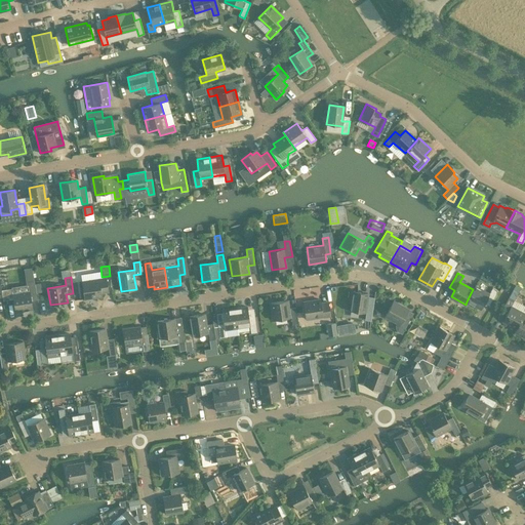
[(101,292),(109,291),(107,278),(82,282),(84,298),(102,296),(101,292)]
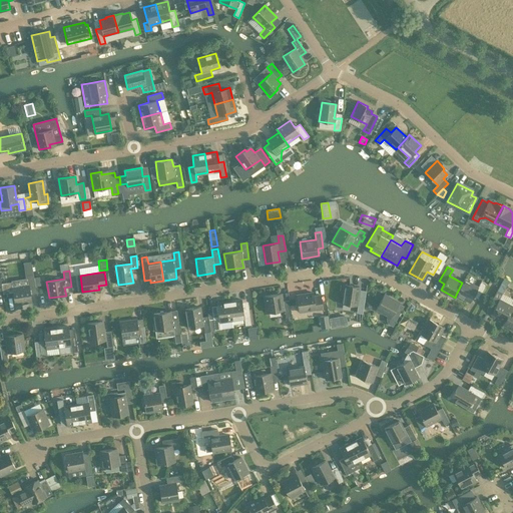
[(14,281),(11,282),(11,283),(13,293),(15,305),(32,302),(30,295),(36,294),(34,278),(28,279),(26,280),(14,281)]
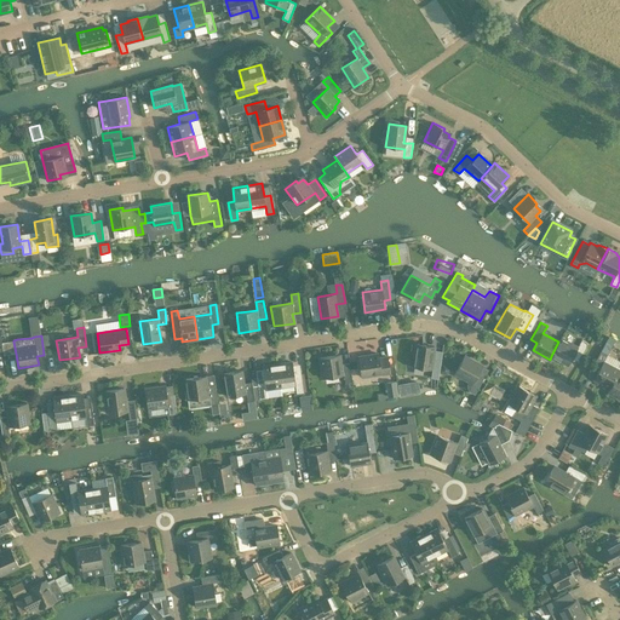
[(601,350),(601,351),(602,351),(607,354),(614,340),(612,339),(608,337),(608,338),(603,346),(601,350)]
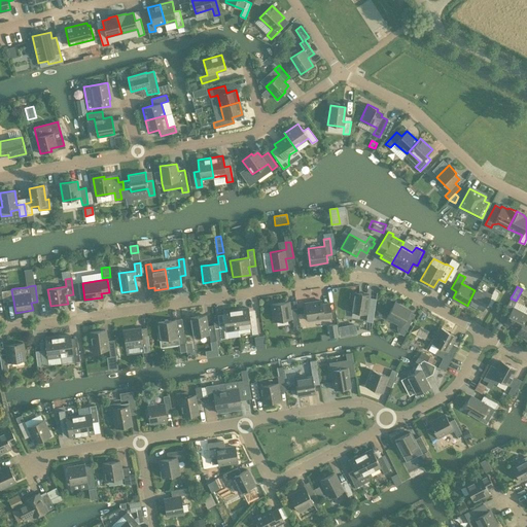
[(475,290),(468,303),(483,310),(491,295),(477,287),(475,290)]
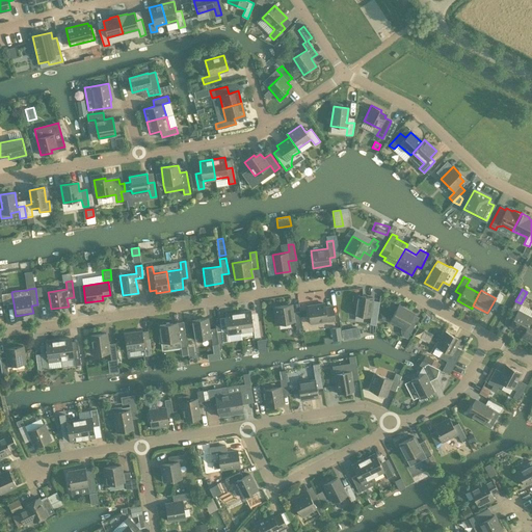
[(8,293),(1,294),(3,304),(10,303),(8,293)]
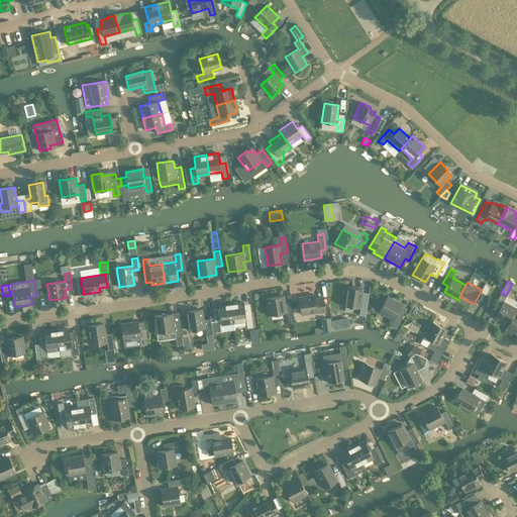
[(358,308),(360,308),(359,315),(366,316),(368,299),(360,298),(362,289),(347,287),(344,306),(358,308)]
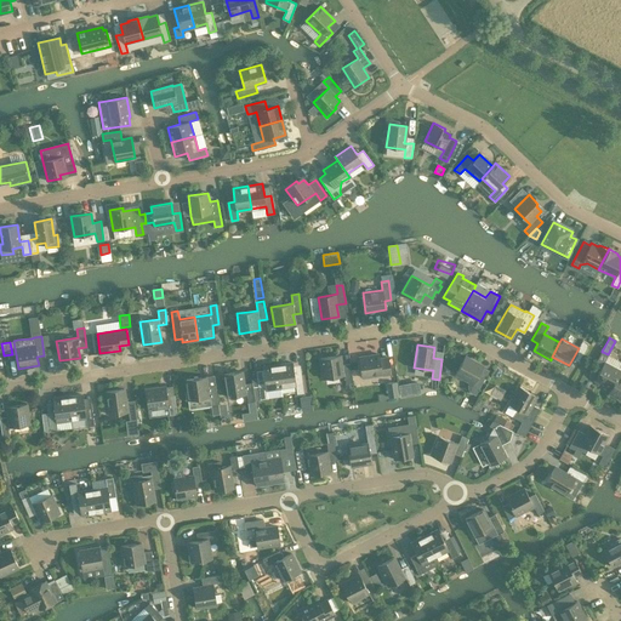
[(620,371),(604,363),(608,354),(603,352),(602,352),(588,375),(596,379),(594,380),(610,389),(620,371)]
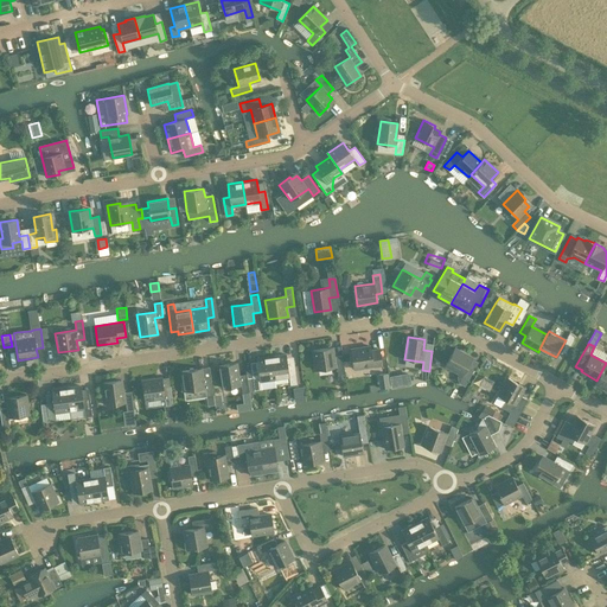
[(353,369),(382,365),(379,349),(371,351),(370,346),(351,350),(353,369)]
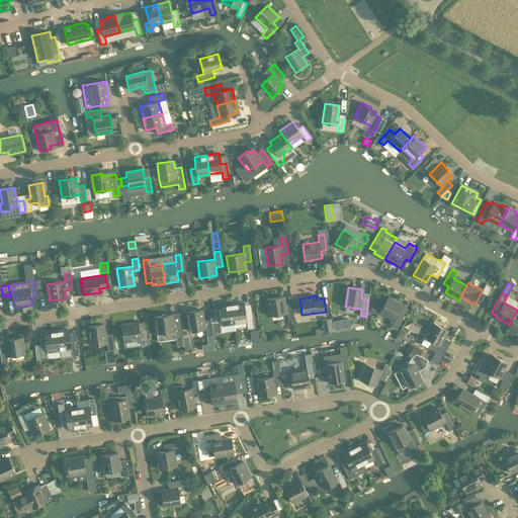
[(294,319),(291,304),(284,305),(283,296),(267,298),(269,316),(287,313),(288,320),(294,319)]
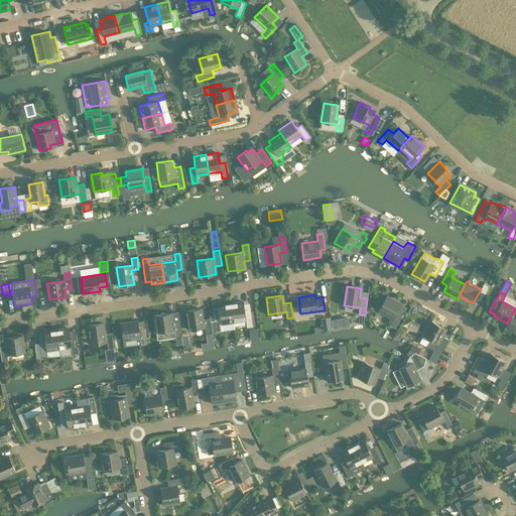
[(397,311),(401,304),(386,296),(378,310),(393,319),(390,326),(395,328),(402,314),(397,311)]
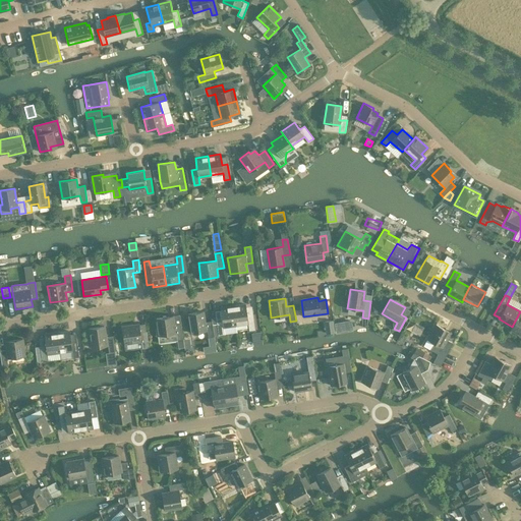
[(245,304),(233,306),(235,326),(248,324),(249,331),(255,330),(252,313),(246,314),(245,304)]
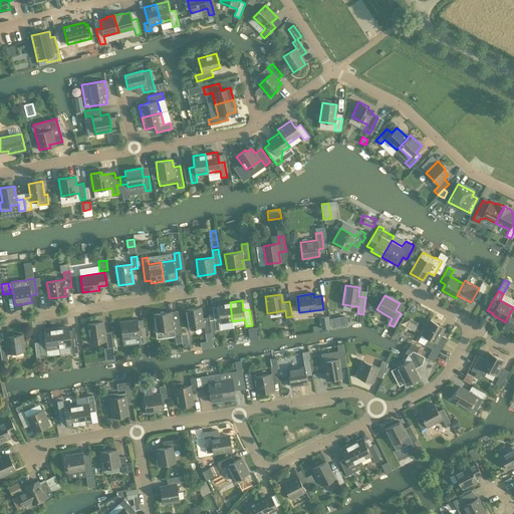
[(214,320),(210,321),(211,331),(221,329),(220,322),(232,321),(230,302),(218,303),(219,313),(213,314),(214,320)]
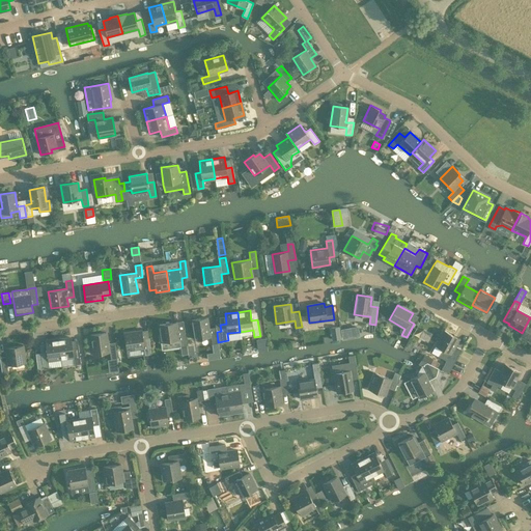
[(212,344),(218,343),(218,342),(217,332),(216,327),(208,328),(206,317),(191,319),(194,339),(211,337),(212,344)]
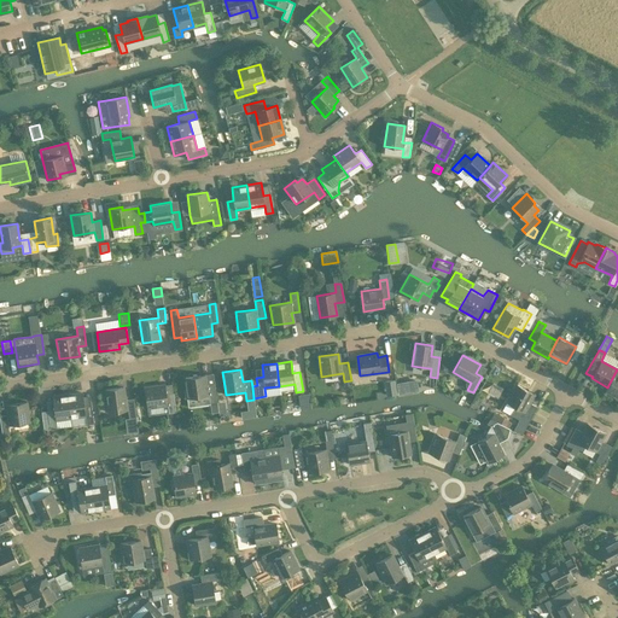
[(617,397),(617,374),(616,373),(607,388),(605,391),(617,397)]
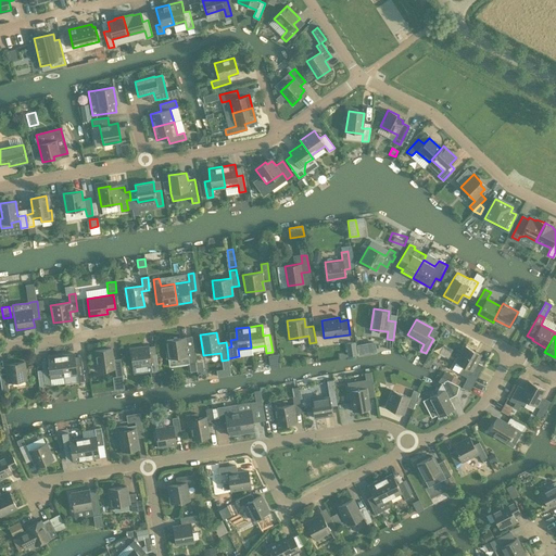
[(186,337),(166,340),(168,358),(188,355),(189,363),(194,362),(196,362),(192,345),(187,346),(186,337)]
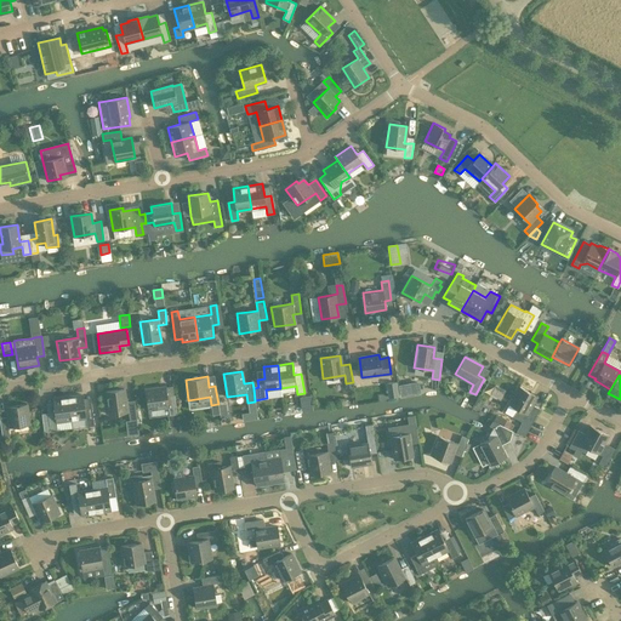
[(388,398),(398,397),(396,382),(387,383),(388,398)]
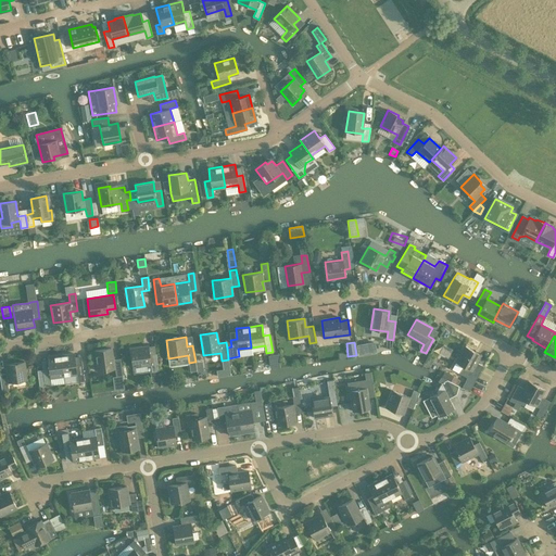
[(373,342),(357,344),(359,354),(375,352),(373,342)]
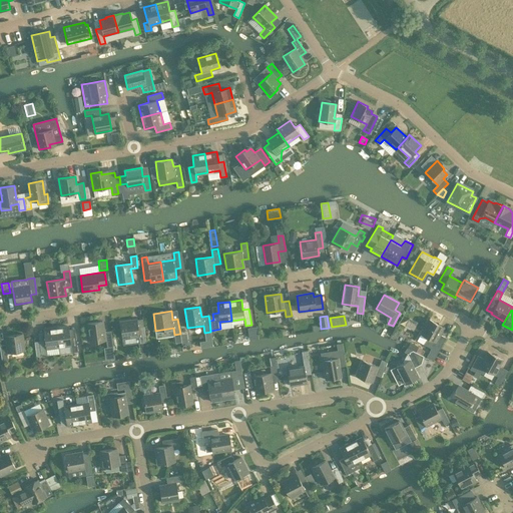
[(445,338),(439,335),(444,328),(429,319),(421,334),(417,341),(431,349),(427,357),(433,360),(445,338)]
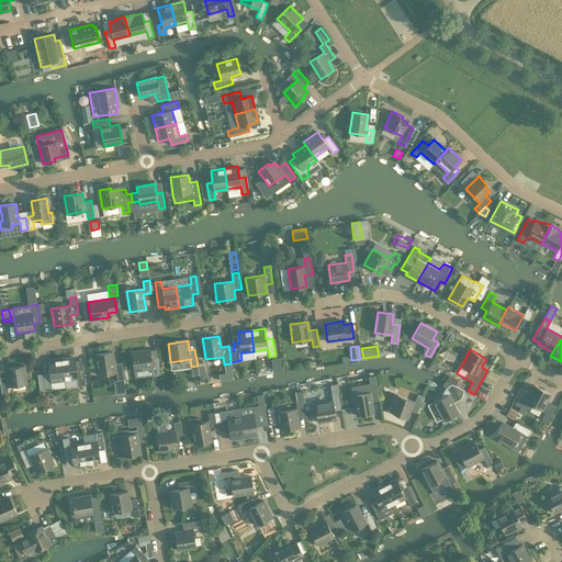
[(154,375),(160,374),(157,358),(152,359),(149,350),(132,352),(134,371),(153,368),(154,375)]
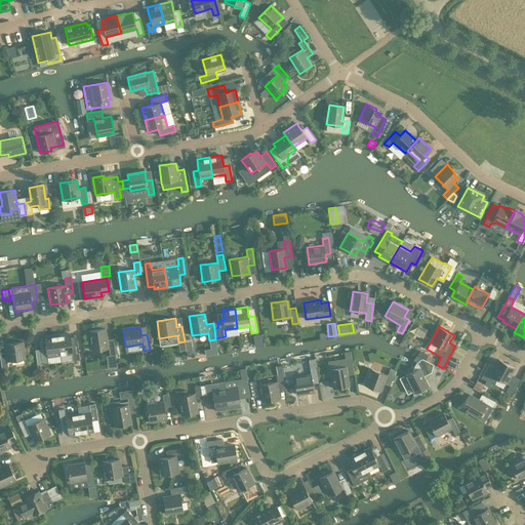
[(105,329),(89,331),(92,351),(109,348),(110,355),(116,354),(114,342),(107,344),(105,329)]
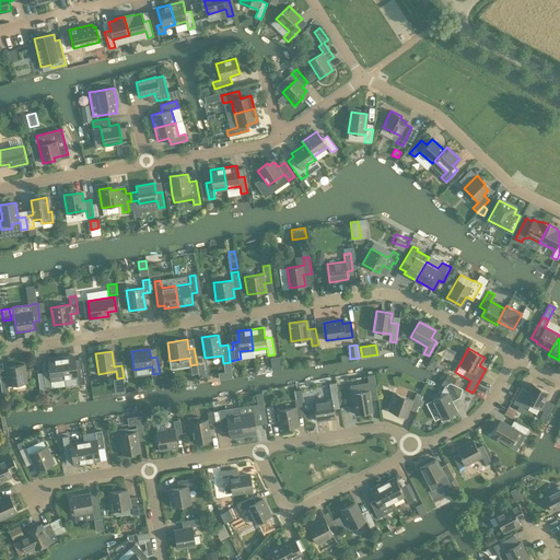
[(74,356),(61,358),(63,378),(78,377),(79,384),(84,384),(82,366),(76,368),(74,356)]
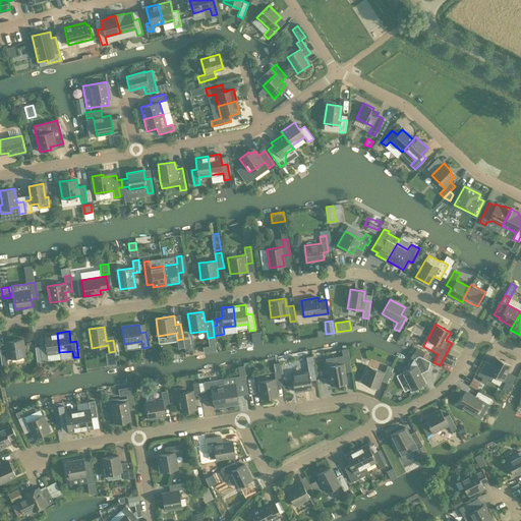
[(252,342),(262,341),(261,332),(251,334),(252,342)]
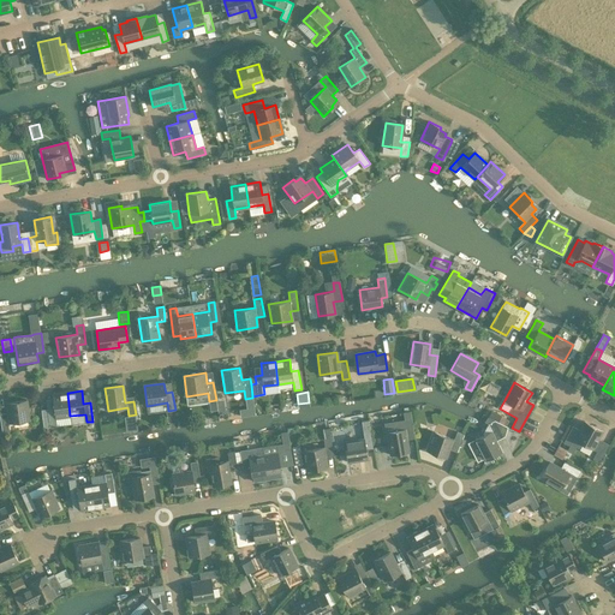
[(47,408),(41,410),(43,427),(49,425),(49,428),(57,427),(55,418),(70,416),(67,393),(53,395),(54,407),(47,408)]
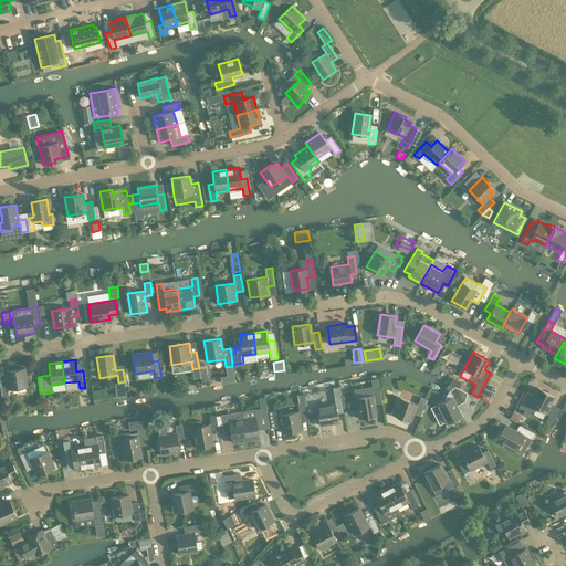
[(9,389),(27,387),(24,368),(6,370),(9,389)]
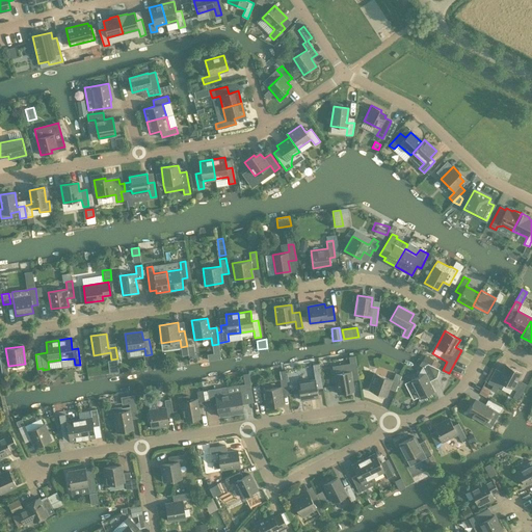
[(351,376),(358,375),(356,363),(350,364),(351,371),(335,374),(338,394),(353,391),(351,376)]
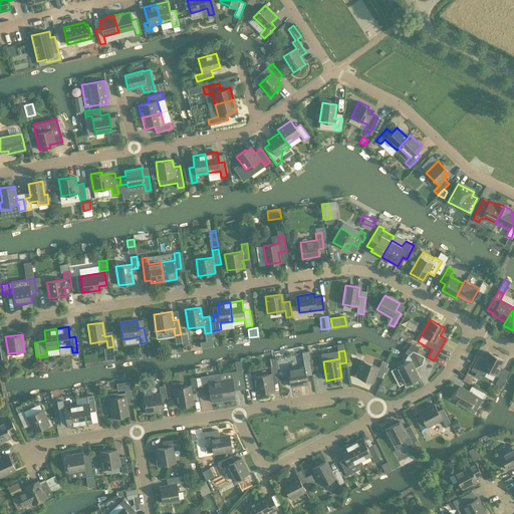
[(397,367),(402,376),(405,383),(406,384),(419,377),(415,368),(421,365),(424,357),(413,352),(408,355),(411,360),(397,367)]
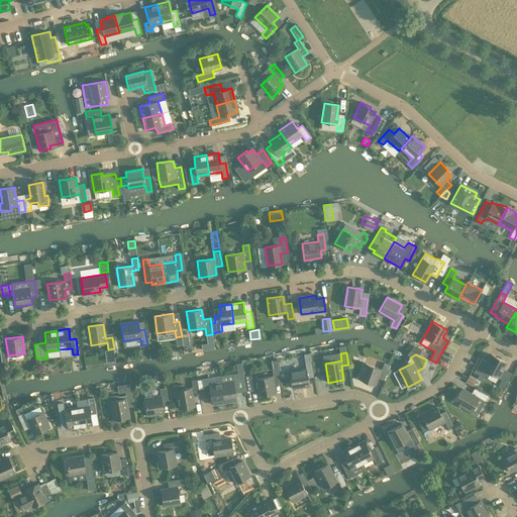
[(474,372),(479,375),(482,369),(483,370),(498,378),(502,380),(498,385),(503,388),(512,374),(503,369),(506,363),(491,354),(488,362),(481,357),(481,358),(474,372)]
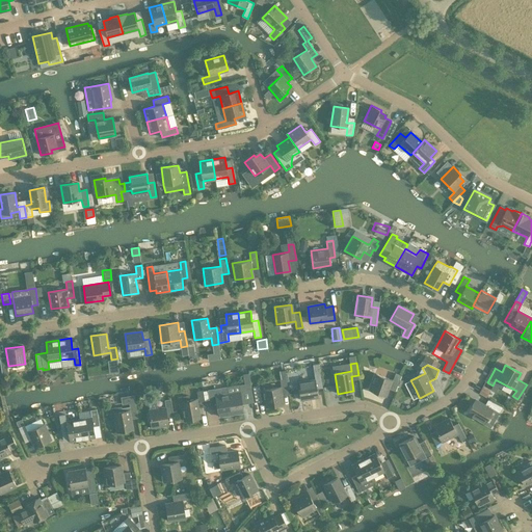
[(320,372),(314,372),(315,379),(297,382),(300,400),(318,397),(316,389),(322,388),(320,372)]
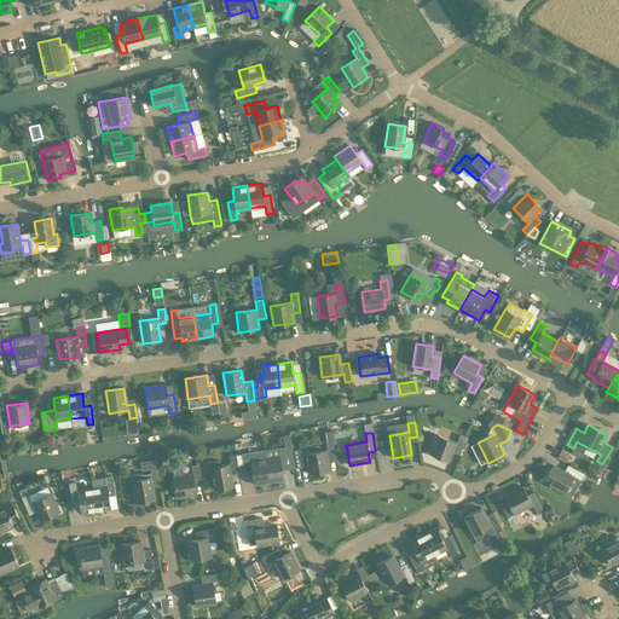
[(437,434),(429,453),(449,461),(452,452),(460,455),(467,437),(460,434),(457,443),(437,434)]
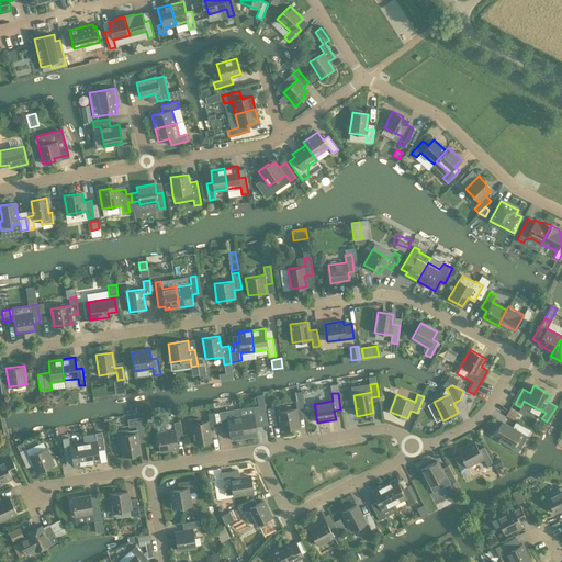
[(296,408),(284,411),(278,412),(281,430),(299,427),(298,418),(305,417),(302,400),(295,401),(296,408)]
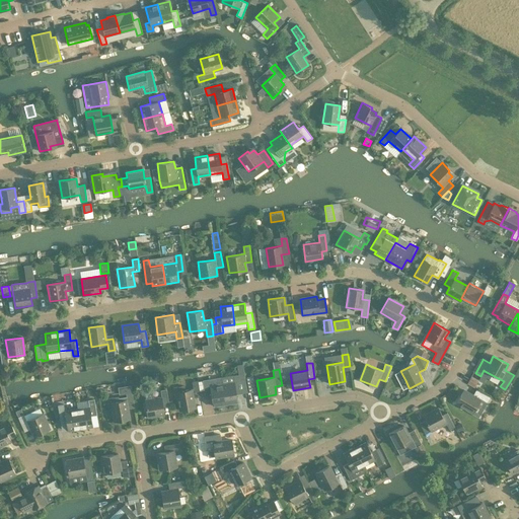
[(252,376),(246,377),(248,392),(255,391),(252,376)]
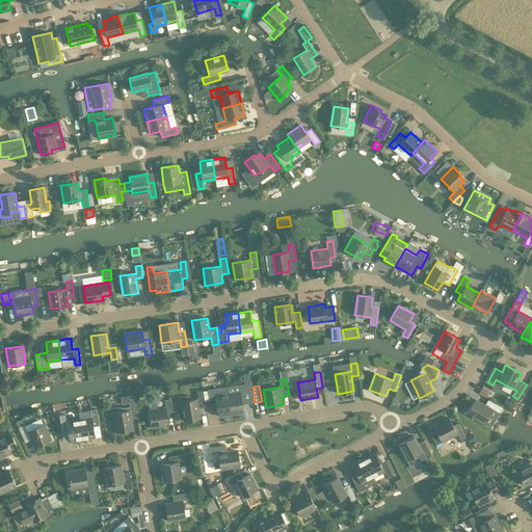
[(208,391),(203,391),(205,401),(209,400),(210,406),(216,405),(218,415),(218,416),(231,414),(228,394),(215,397),(214,390),(208,391)]
